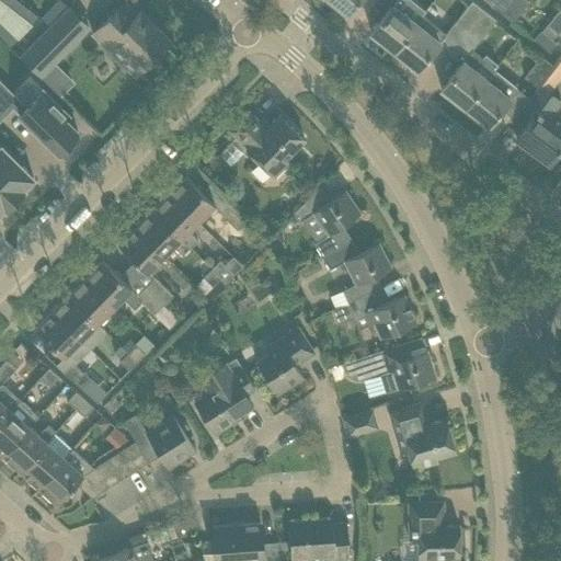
[(329,0),(346,13),(356,0),(329,0)]
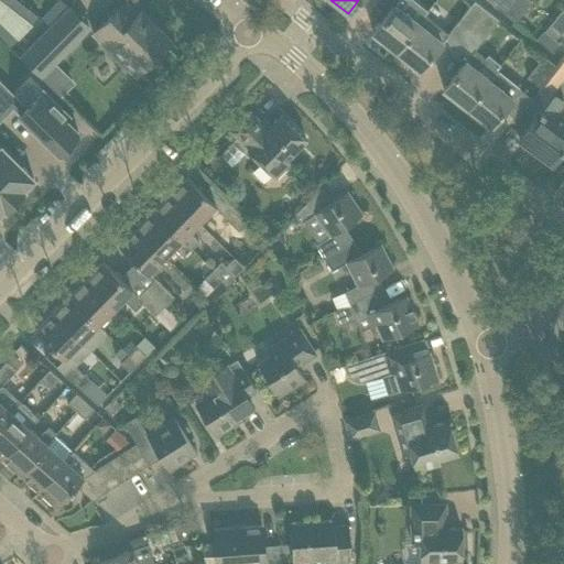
[(500,0),(496,7),(505,14),(516,0),(500,0)]
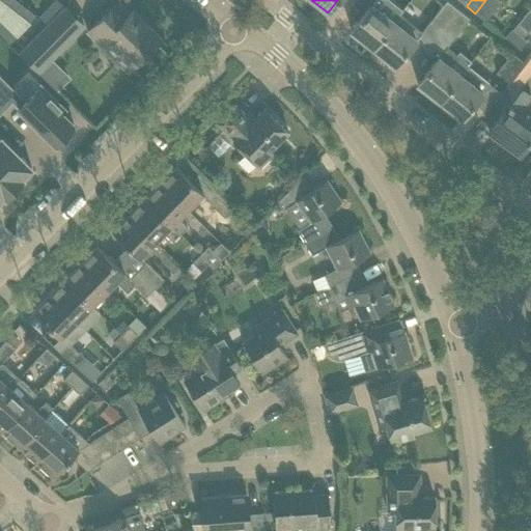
[(498,0),(485,0),(475,14),(485,21),(500,2),(498,0)]
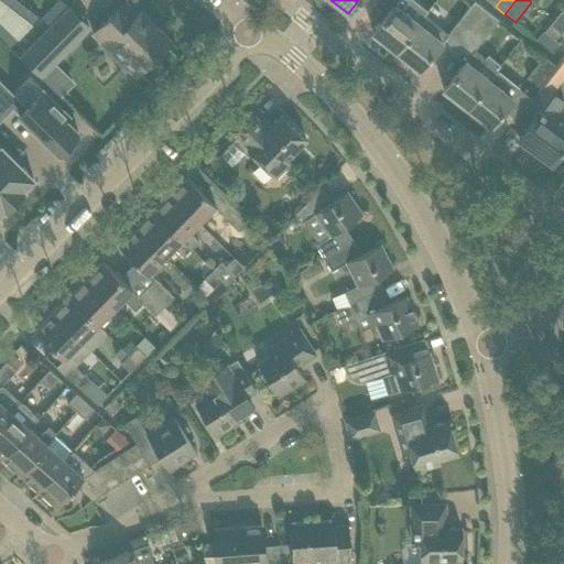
[(457,22),(469,31),(486,10),(475,1),(457,22)]
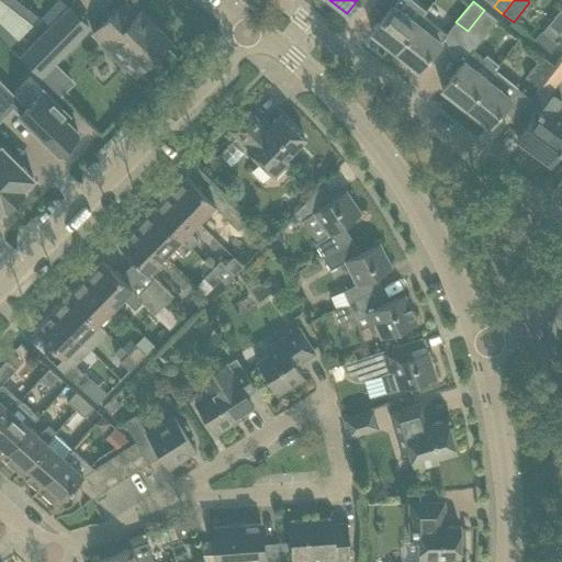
[(371,32),(394,51),(416,23),(393,4),(371,32)]
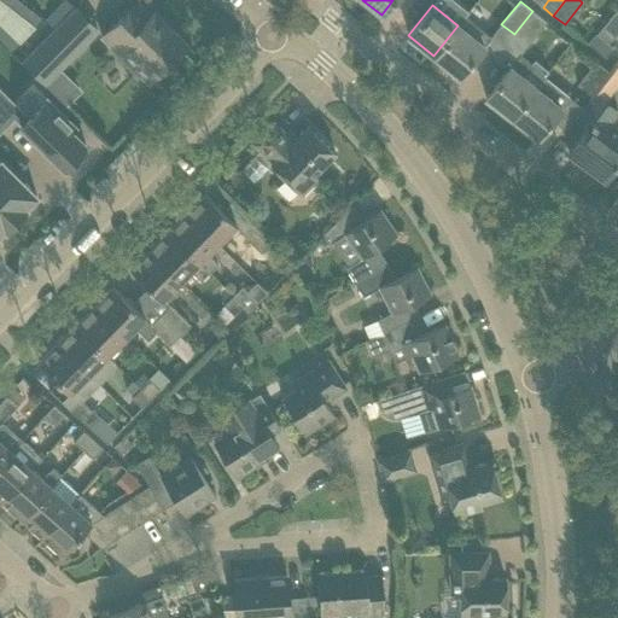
[(103,36),(149,82),(186,45),(152,12),(144,22),(130,9),(103,36)]
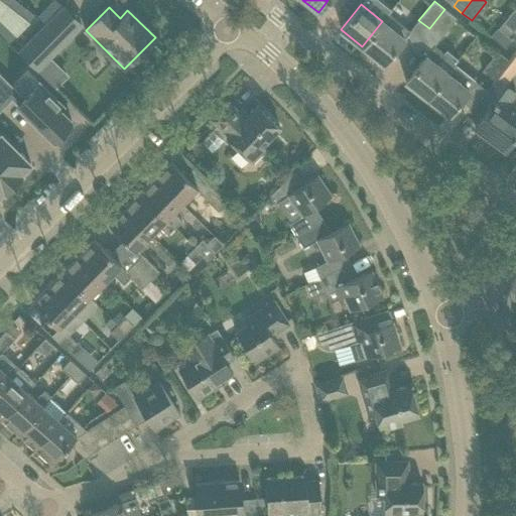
[(444,9),(429,28),(441,37),(457,18),(444,9)]
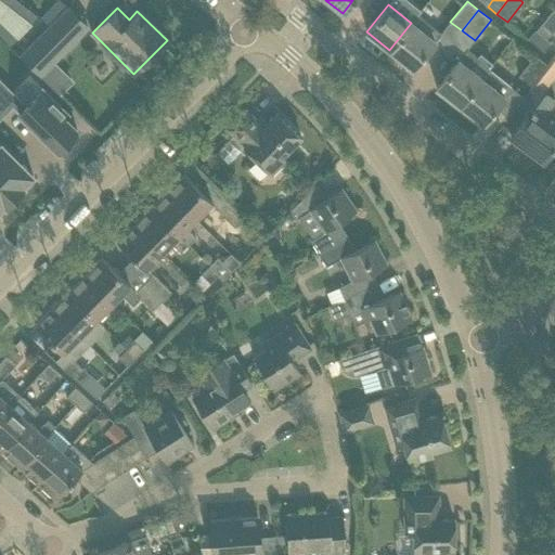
[(411,23),(389,50),(412,68),(440,34),(417,14),(411,23)]
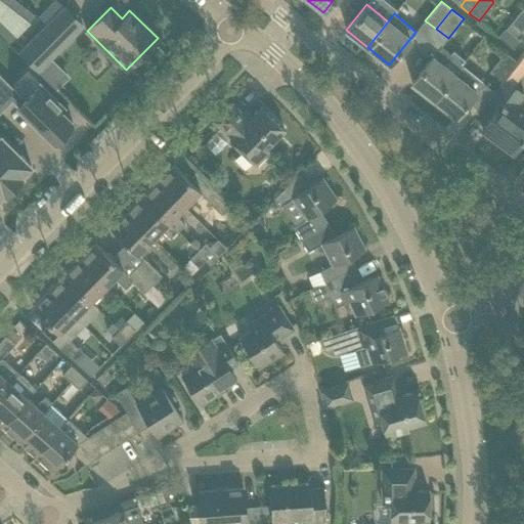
[(510,23),(506,29),(515,36),(520,30),(510,23)]
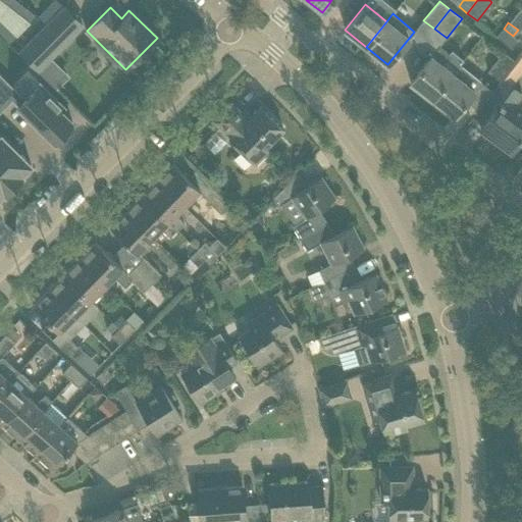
[(46,24),(18,52),(37,70),(64,43),(46,24)]
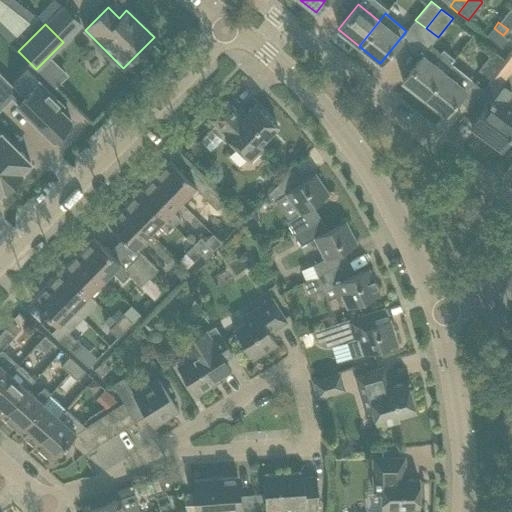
[(487,35),(501,47),(507,39),(503,35),(494,28),(493,28),(487,35)]
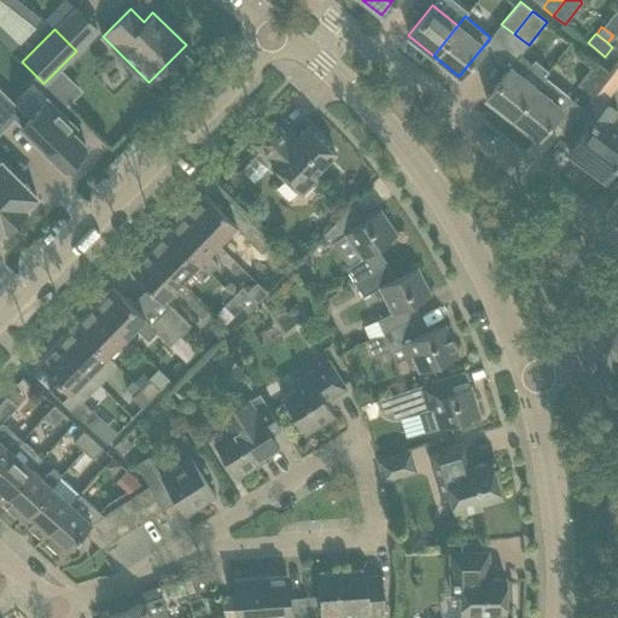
[(485,98),(511,117),(535,87),(523,76),(531,65),(520,54),(509,66),(500,79),(485,98)]
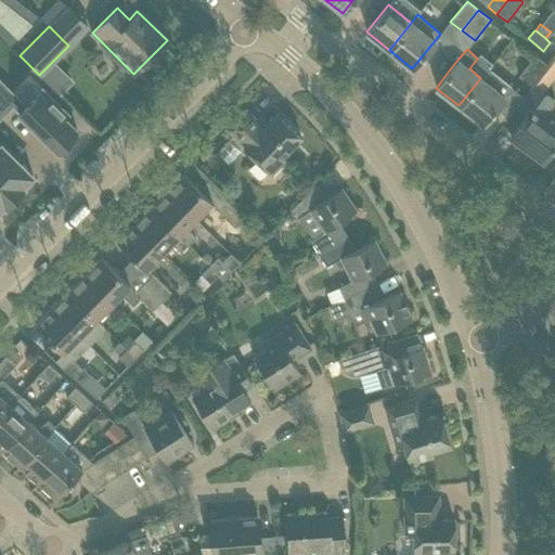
[(519,76),(530,85),(531,84),(540,73),(546,64),(536,55),(519,76)]
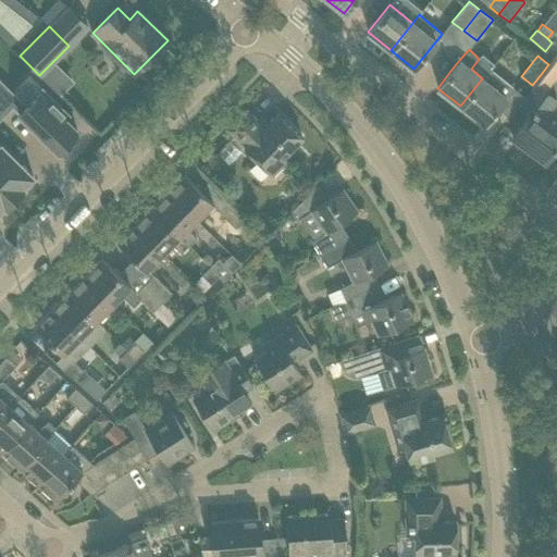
[(482,78),(460,106),(483,124),(497,108),(508,116),(524,97),(489,71),(483,78),(482,78)]
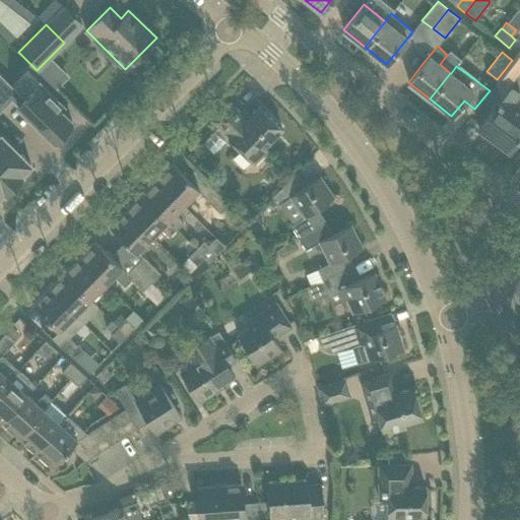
[(506,68),(498,78),(508,85),(515,75),(506,68)]
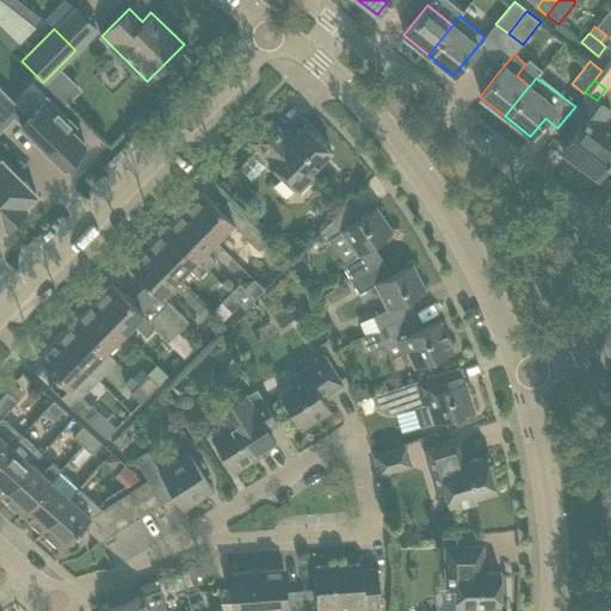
[(0,130),(13,117),(62,166),(84,143),(71,130),(74,127),(45,98),(28,116),(23,110),(16,103),(0,87),(0,130)]
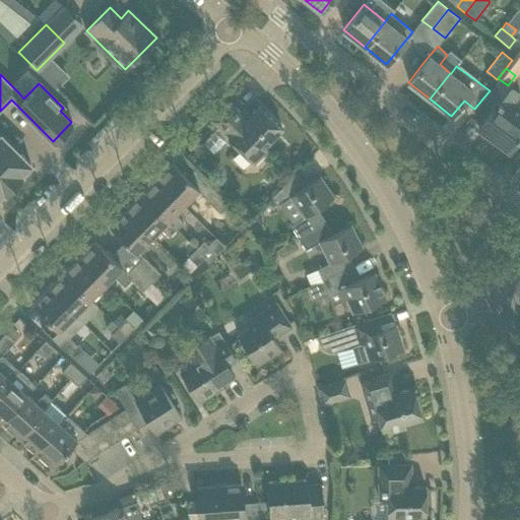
[(498,78),(497,79),(490,90),(482,99),(493,108),(477,128),(508,150),(515,141),(519,145),(519,120),(506,111),(519,93),(508,85),(498,78)]
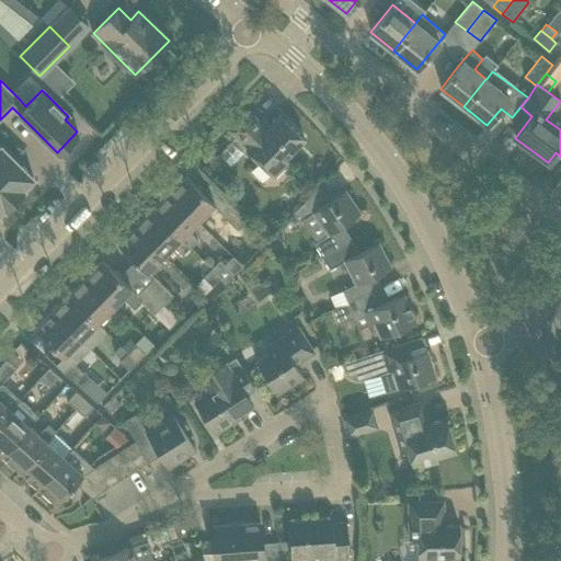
[(229,130),(236,137),(271,173),(274,176),(288,162),(285,159),(288,156),(304,139),(278,114),(265,127),(249,111),(229,130)]
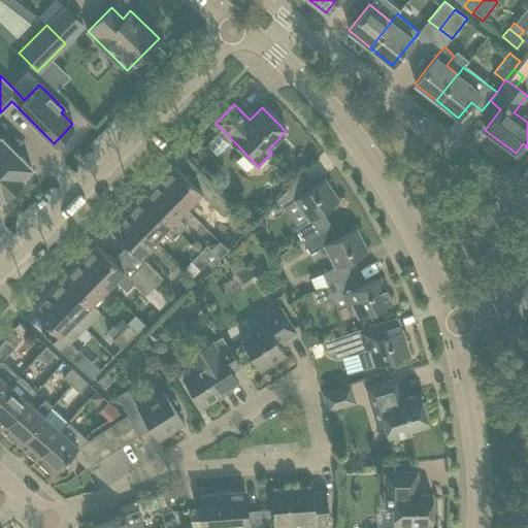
[(0,136),(0,173),(12,187),(22,177),(21,176),(31,167),(0,136)]
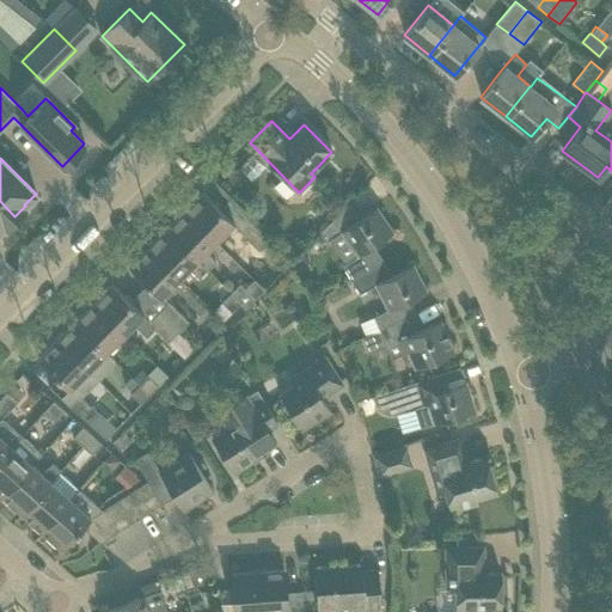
[(202,191),(184,210),(214,240),(233,222),(219,208),(202,191)]
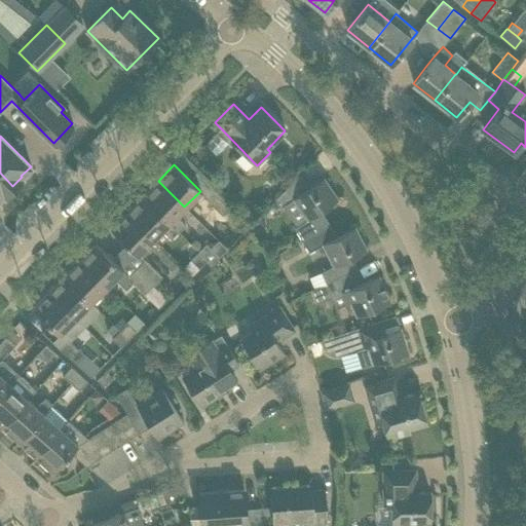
[(518,178),(517,177),(517,178),(525,185),(525,164),(524,167),(525,168),(524,170),(523,168),(518,176),(519,177),(518,178)]
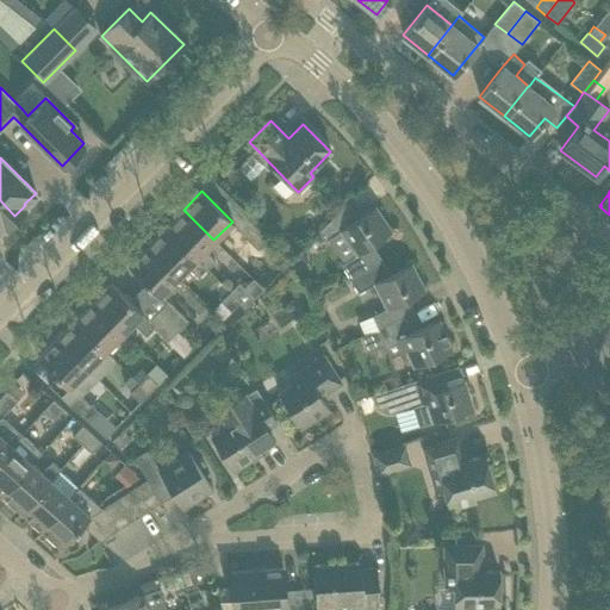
[(0,200),(0,228),(4,225),(5,226),(14,216),(0,200)]
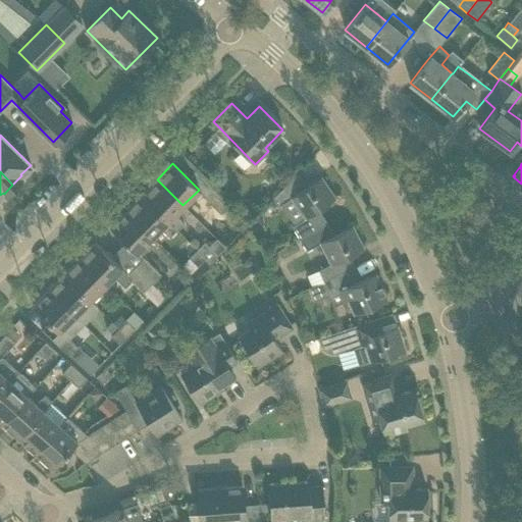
[(292,225),(299,238),(325,221),(318,209),(335,198),(320,176),(304,188),(291,198),(304,217),(292,225)]
